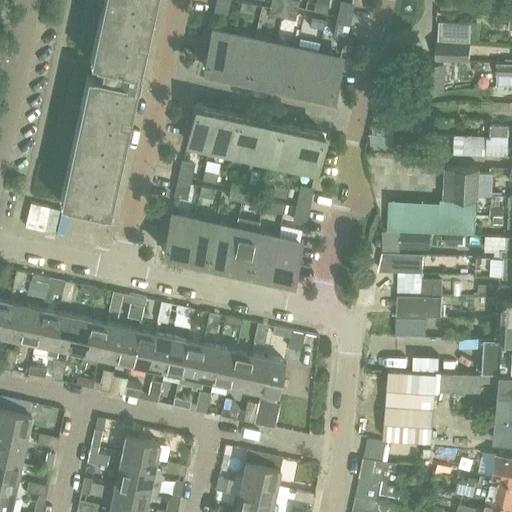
[(92,71),(71,169),(63,203),(103,212),(131,81),(137,83),(139,76),(140,69),(134,68),(148,0),(107,0),(94,61),(102,63),(101,68),(100,73),(92,71)]
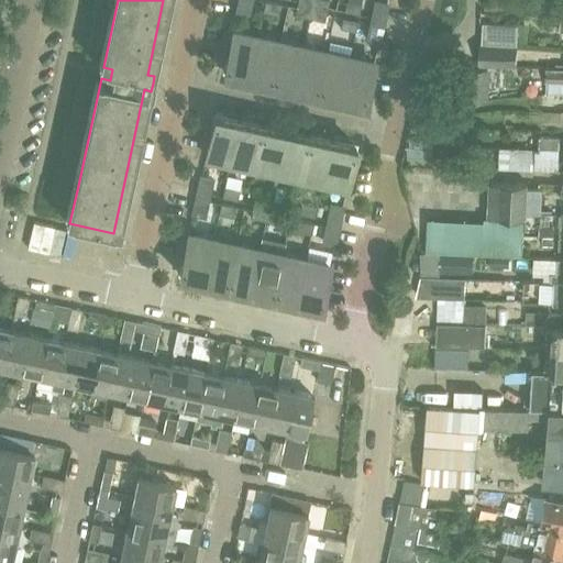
[(250,0),(239,0),(238,10),(247,12),(250,0)]
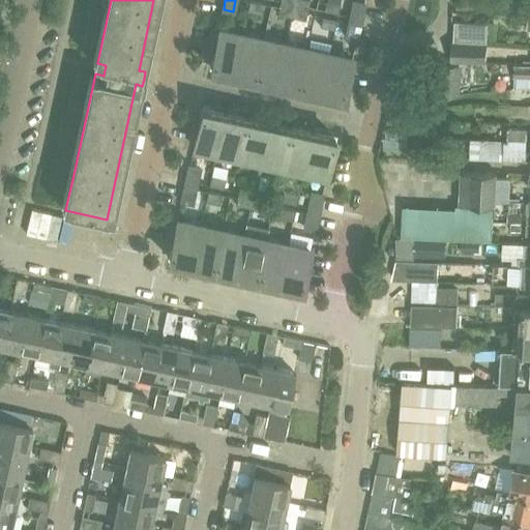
[(308,0),(294,0),(294,6),(306,9),(308,0)]
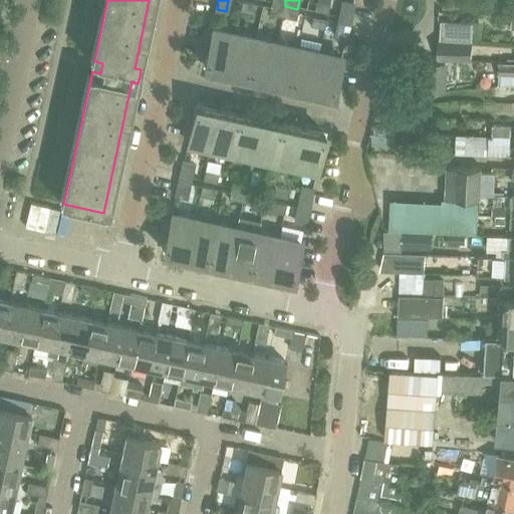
[(330,3),(317,0),(315,8),(328,11),(330,3)]
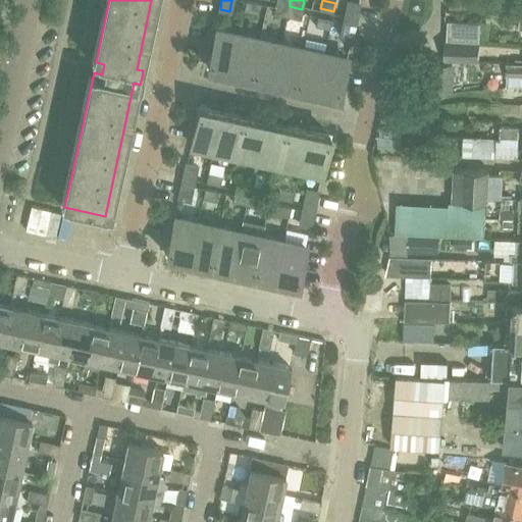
[(259,4),(247,1),(245,9),(258,12),(259,4)]
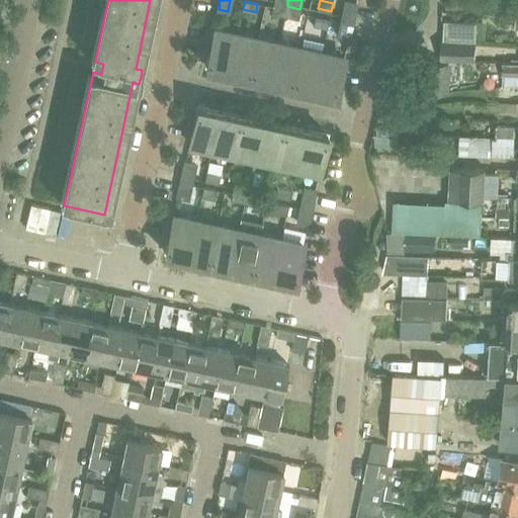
[(352,18),(355,4),(346,2),(343,15),(352,18)]
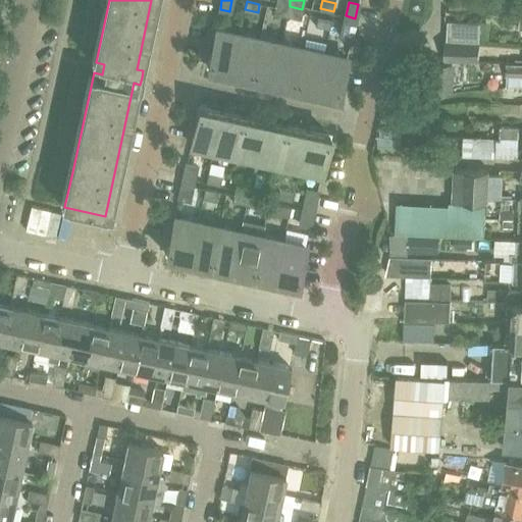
[(274,12),(286,15),(290,6),(276,3),(274,12)]
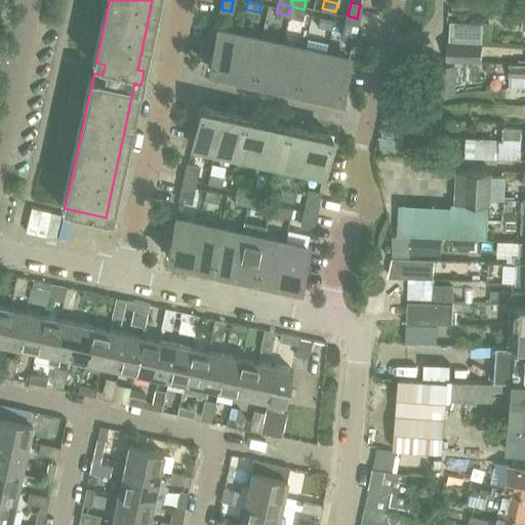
[(301,18),(304,9),(291,6),(288,15),(301,18)]
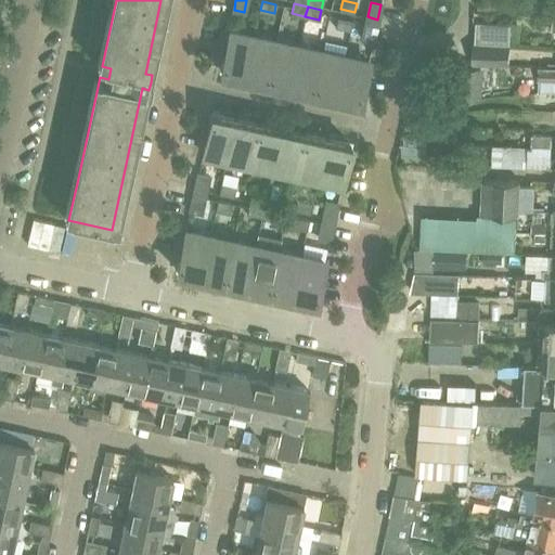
[(352,21),(338,17),(336,26),(350,29),(352,21)]
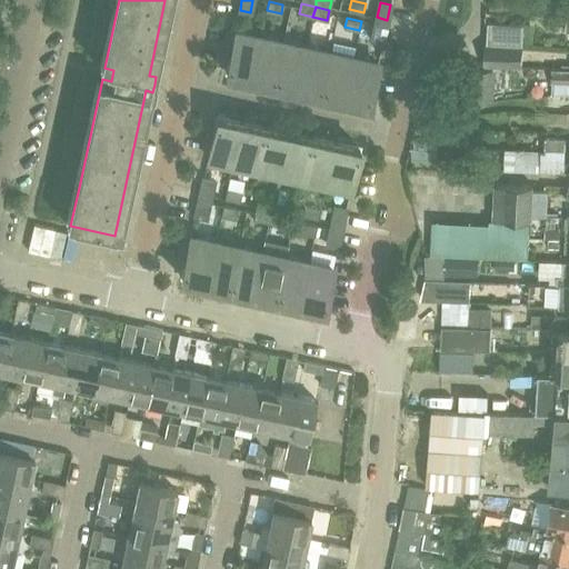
[(488,22),(487,45),(522,46),(523,25),(488,22)]
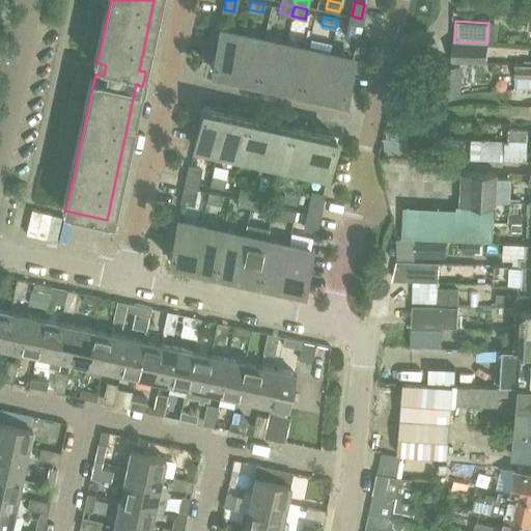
[(357,38),(360,25),(350,22),(346,36),(357,38)]
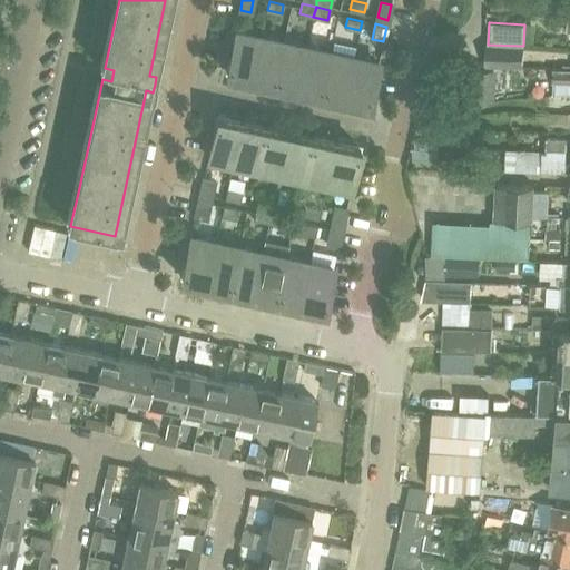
[(226,72),(249,78),(258,37),(235,31),(226,72)]
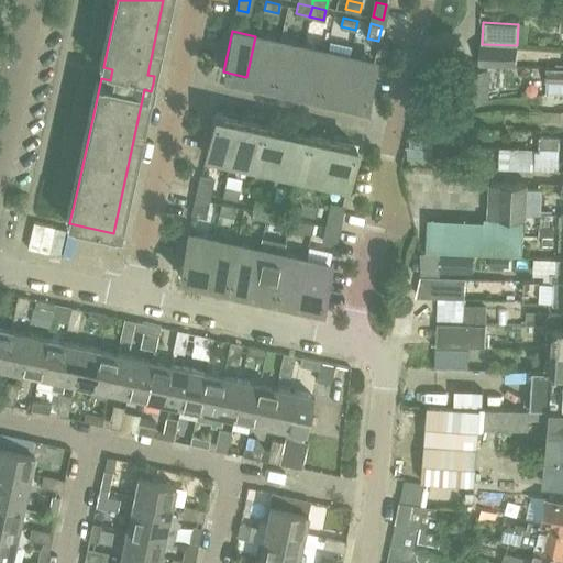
[(255,36),(246,77),(269,81),(278,41),(255,36)]
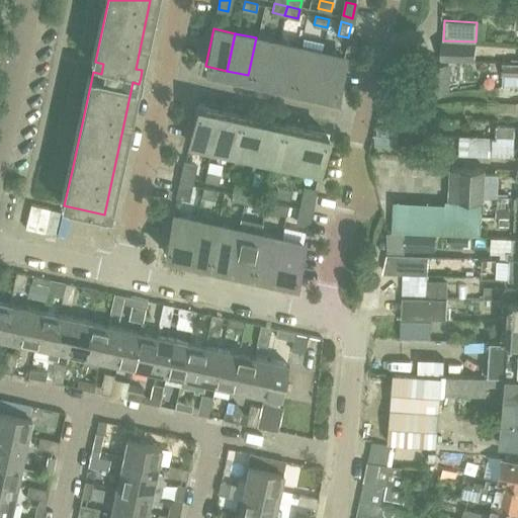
[(256,37),(248,75),(271,80),(279,42),(256,37)]
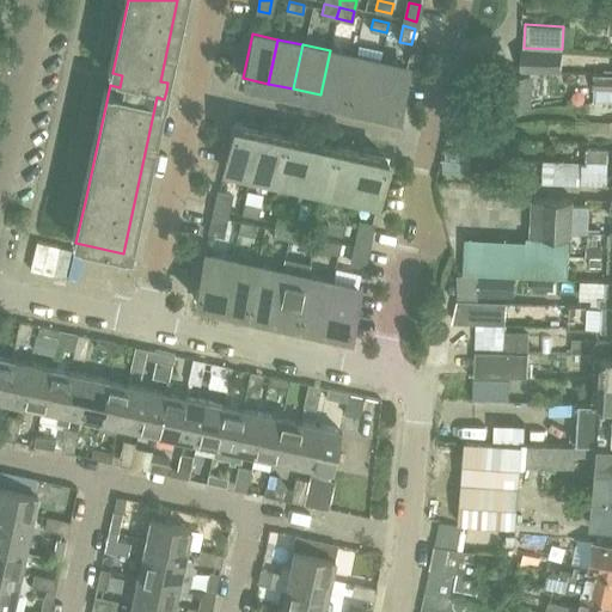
[(562,49),(524,48),(522,71),(562,73),(562,49)]
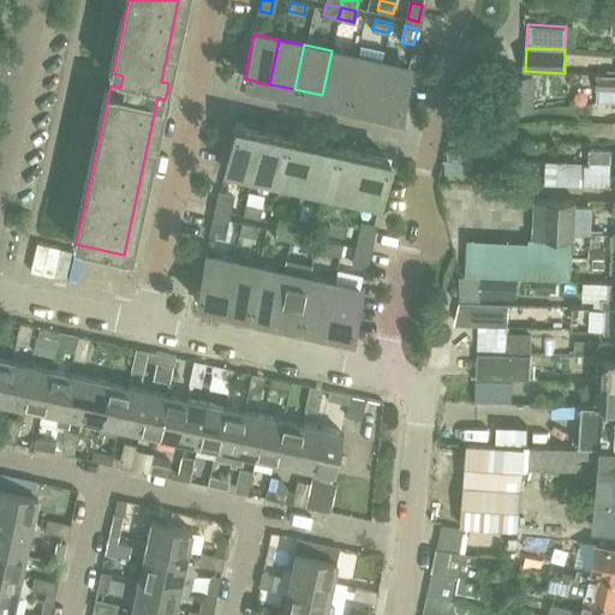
[(332,51),(322,95),(347,101),(357,57),(332,51)]
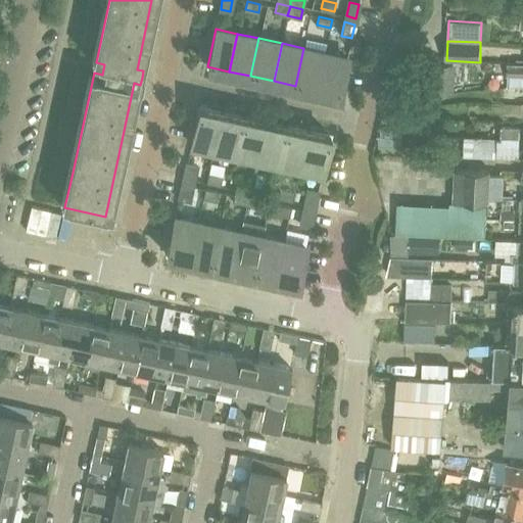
[(303,48),(295,86),(317,90),(325,52),(303,48)]
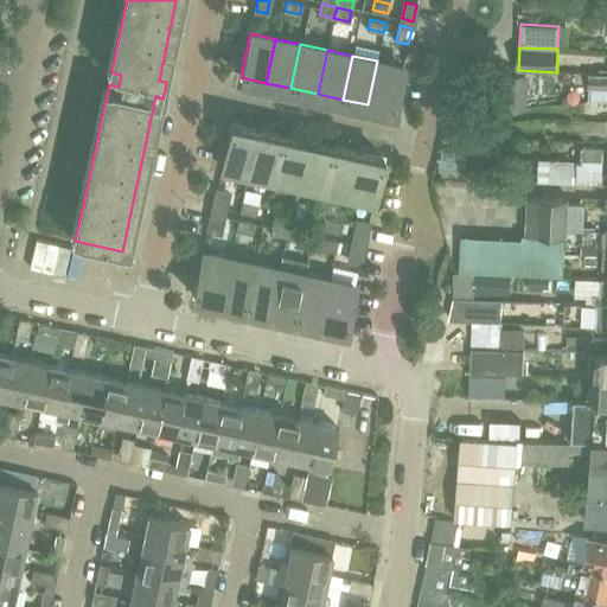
[(377,61),(368,104),(394,110),(403,66),(377,61)]
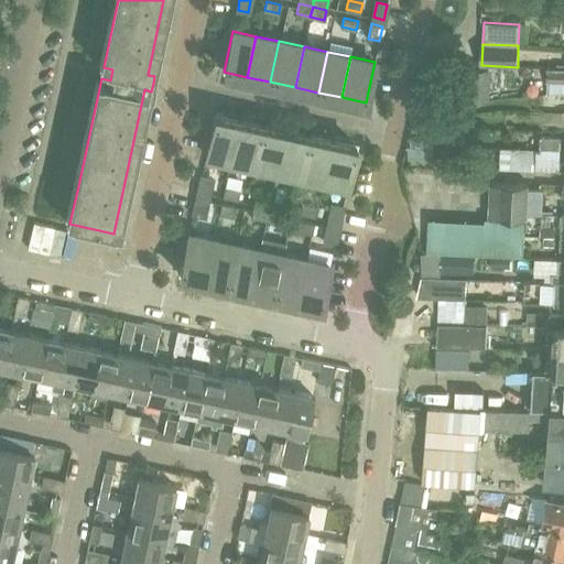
[(463,100),(487,101),(489,71),(464,68),(463,100)]
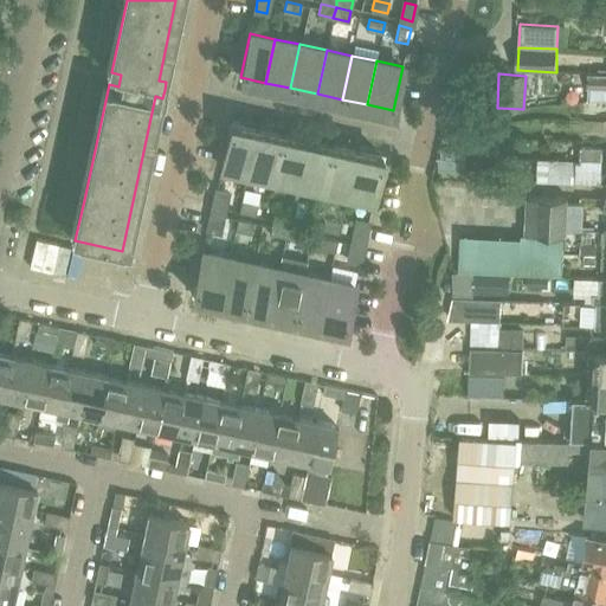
[(605,73),(599,73),(588,75),(590,97),(605,96),(605,73)]
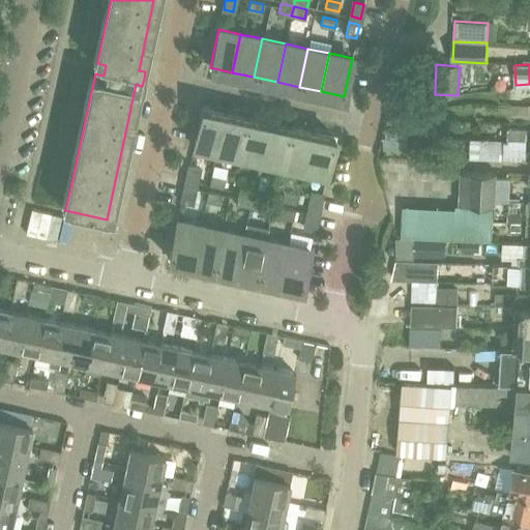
[(194,146),(216,151),(225,113),(202,108),(194,146)]
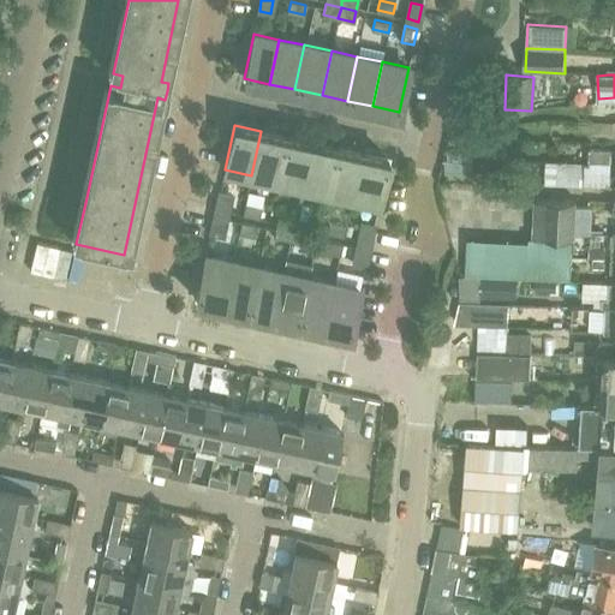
[(261,131),(251,175),(276,181),(286,137),(261,131)]
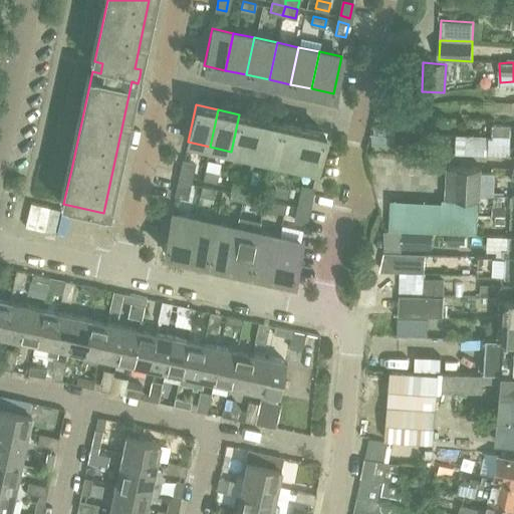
[(389,121),(407,121),(407,112),(389,112),(389,121)]
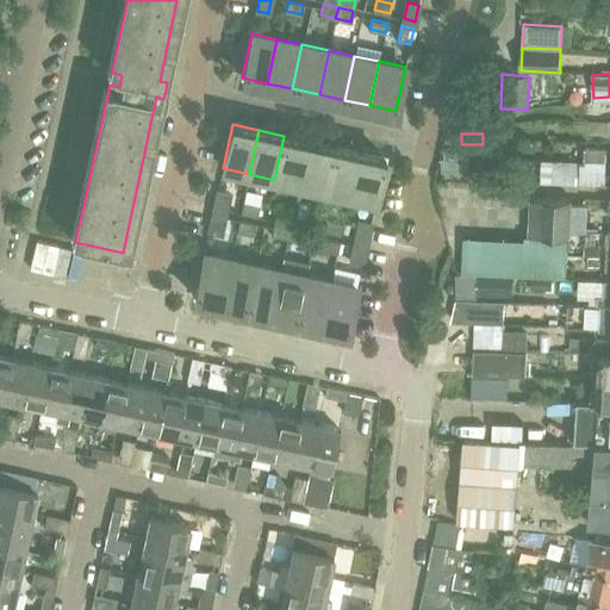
[(284,136),(274,180),(299,185),(309,141),(284,136)]
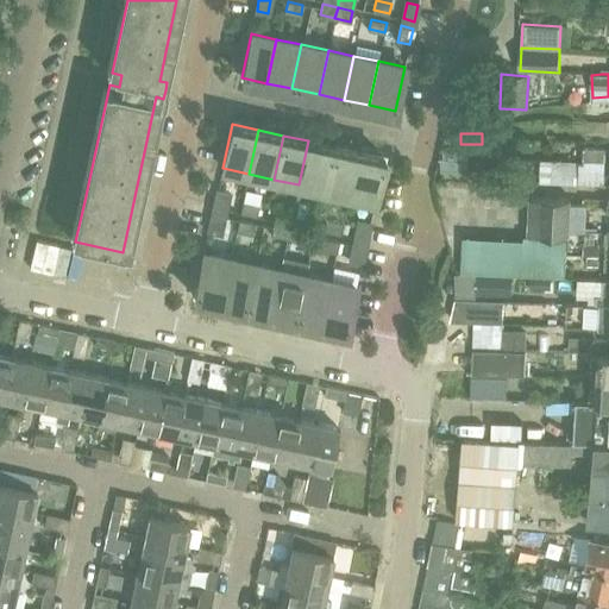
[(308,140),(299,184),(324,190),(333,146),(308,140)]
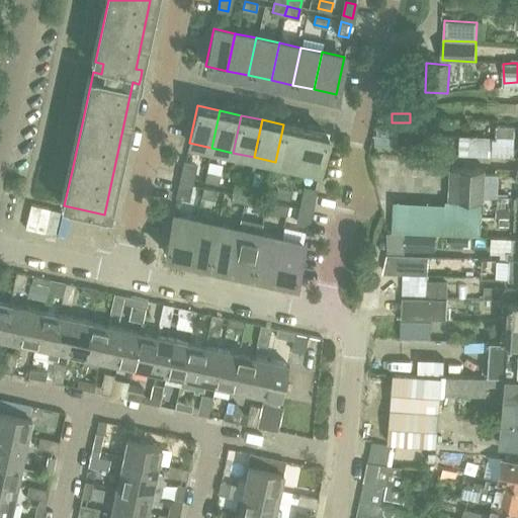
[(283,124),(275,162),(296,167),(305,128),(283,124)]
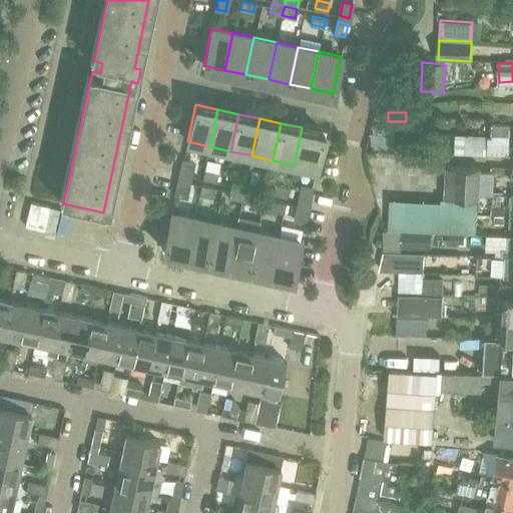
[(491,135),(510,136),(510,124),(492,123),(491,135)]
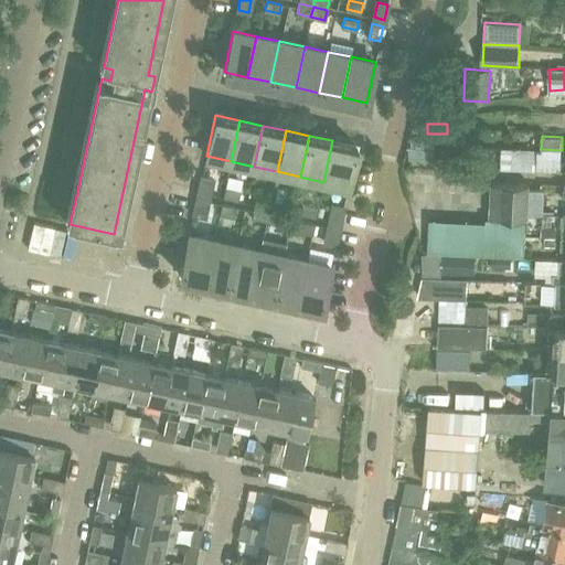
[(332,140),(323,182),(348,187),(356,146),(332,140)]
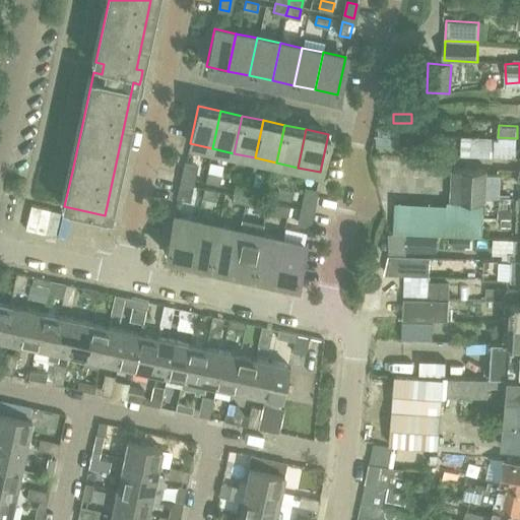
[(376,136),(375,151),(400,151),(400,137),(376,136)]
